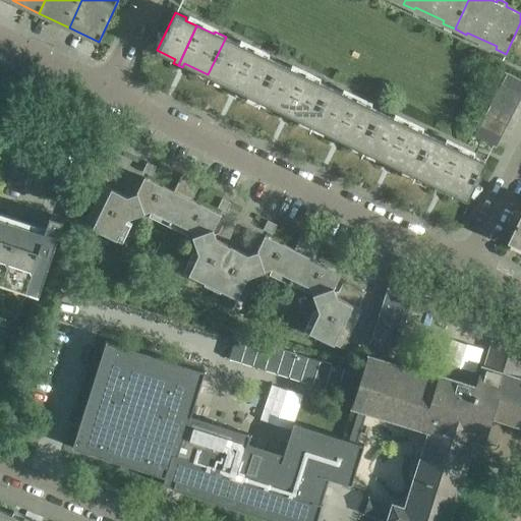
[(226,37),(208,74),(226,83),(225,88),(229,90),(248,51),(236,45),(238,43),(226,37)]
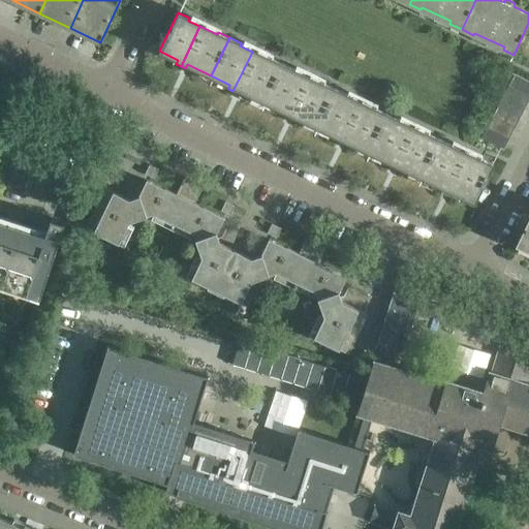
[(252,52),(232,91),(238,93),(239,90),(263,101),(282,62),(270,57),(269,60),(252,52)]
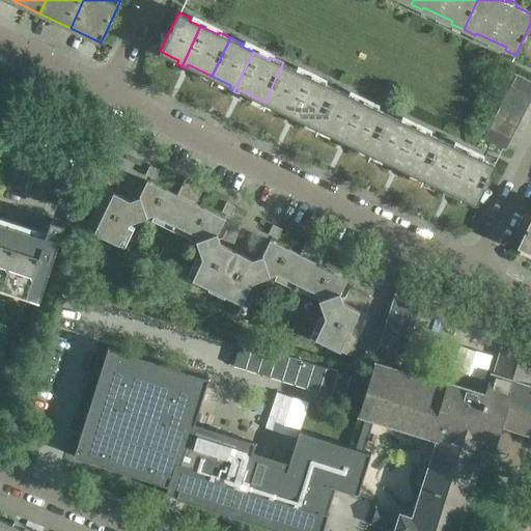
[(283,62),(264,102),(283,111),(281,114),(285,116),(305,76),(294,71),(295,67),(283,62)]
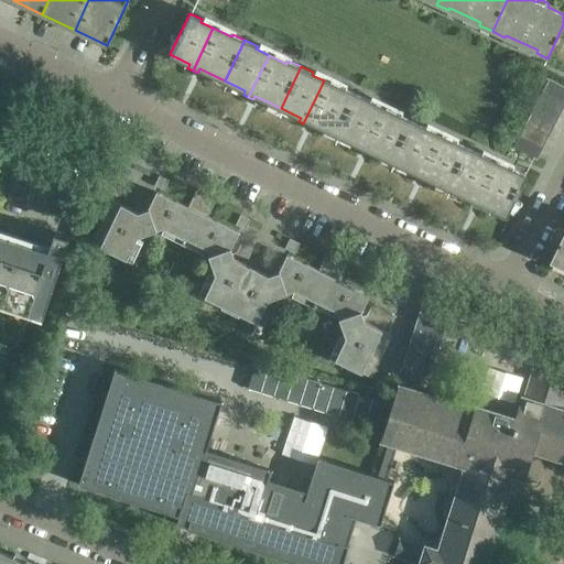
[(563,86),(549,78),(542,90),(563,101),(563,86)]
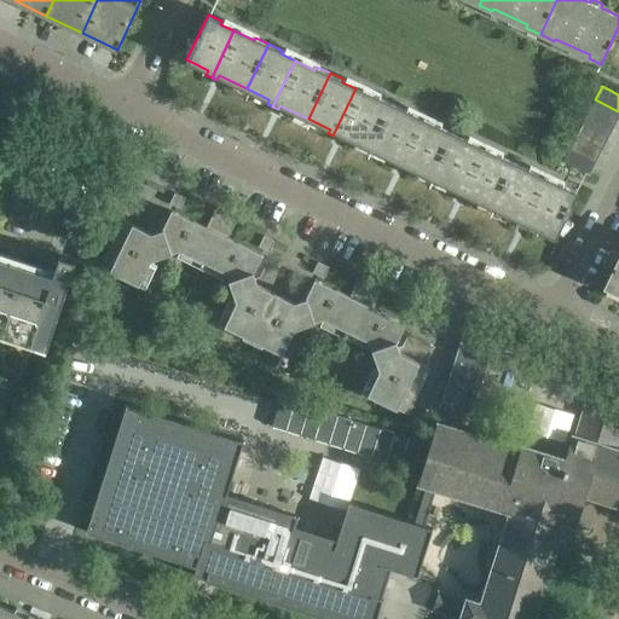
[(356,88),(333,136),(339,138),(341,134),(370,148),(392,103),(377,96),(376,99),(356,88)]
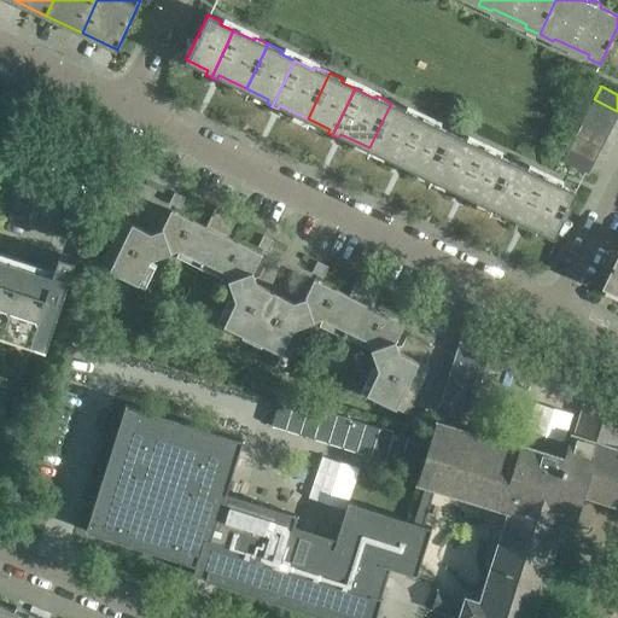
[(617,111),(594,99),(588,111),(613,124),(617,116),(617,111)]
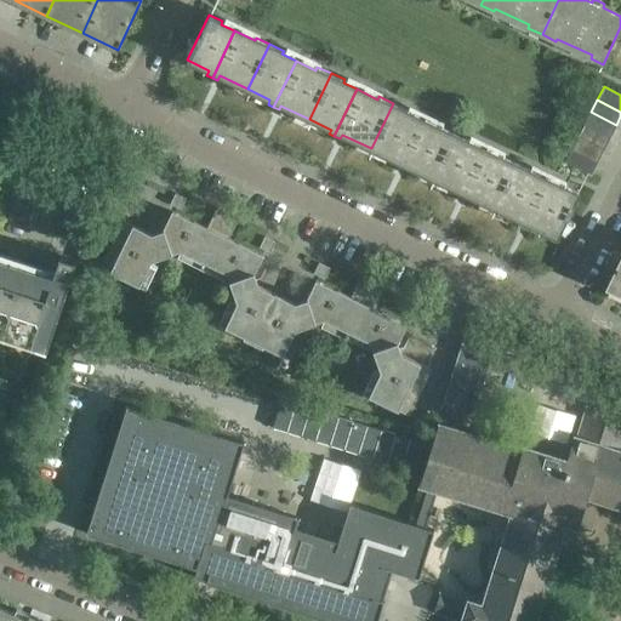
[(393,103),(371,148),(392,159),(391,163),(396,166),(419,119),(405,112),(406,109),(393,103)]
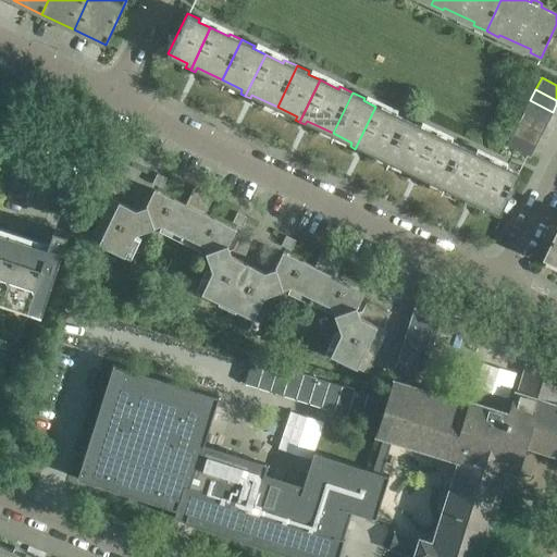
[(530,100),(524,111),(547,123),(553,112),(530,100)]
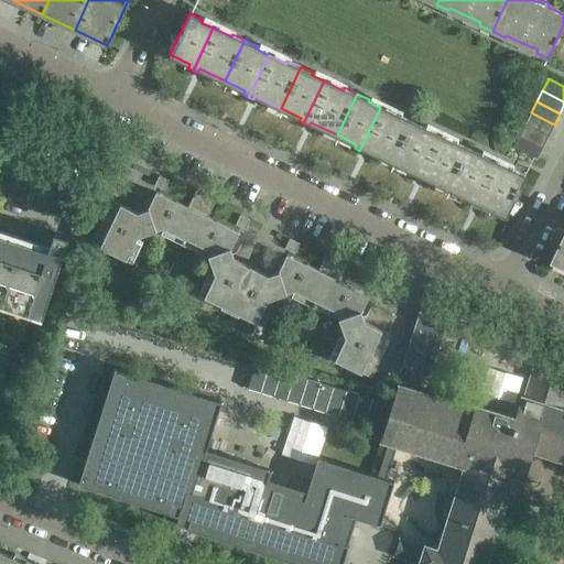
[(380,108),(359,151),(364,153),(366,149),(392,162),(413,120),(400,114),(399,117),(380,108)]
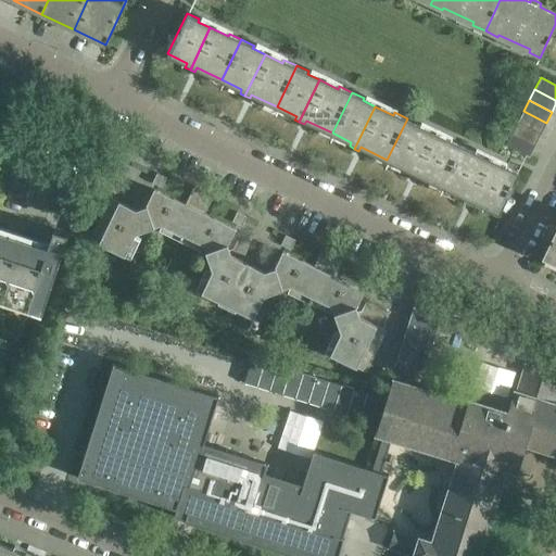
[(523,111),(518,122),(541,134),(546,123),(523,111)]
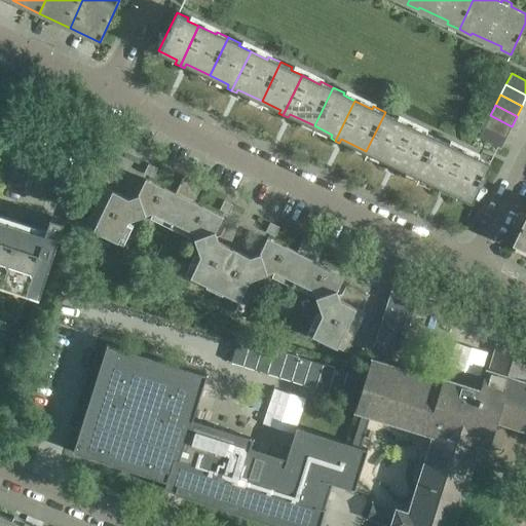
[(385,112),(366,151),(384,159),(382,163),(390,166),(409,127),(395,120),(397,117),(385,112)]
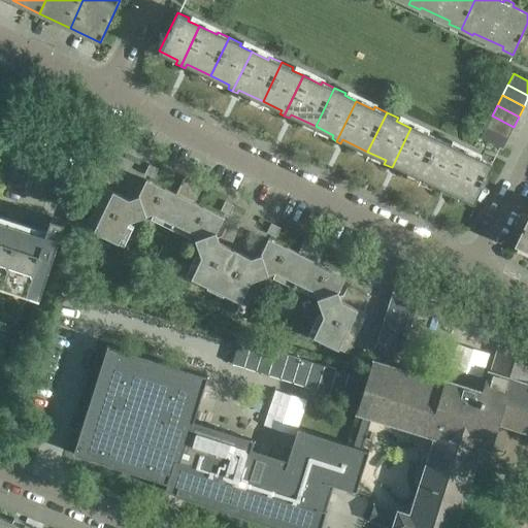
[(492,116),(486,126),(508,138),(514,127),(492,116)]
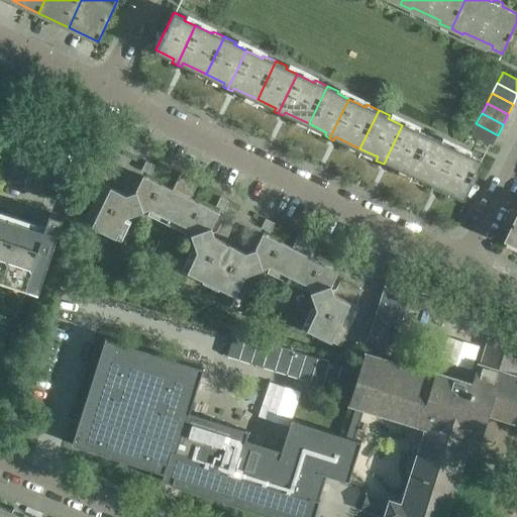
[(476,123),(471,134),(492,145),(498,135),(476,123)]
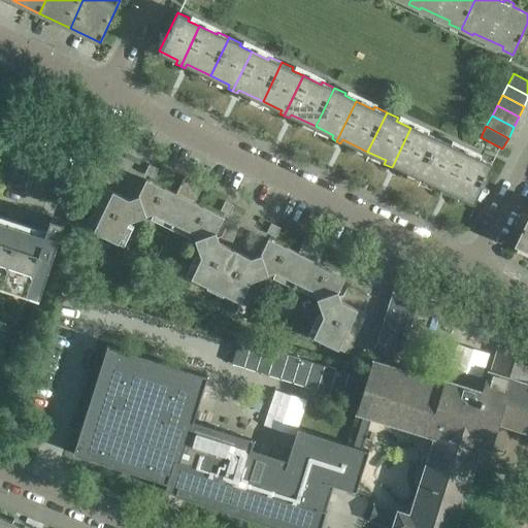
[(410,128),(392,167),(396,170),(398,166),(421,176),(439,138),(427,132),(426,135),(410,128)]
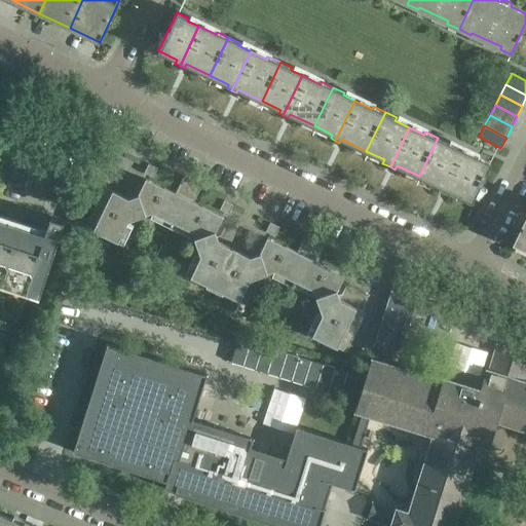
[(438,138),(419,176),(440,186),(438,190),(442,192),(461,152),(447,145),(448,143),(438,138)]
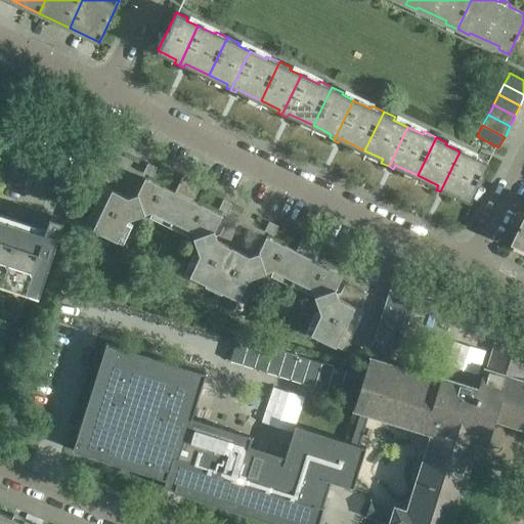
[(460,151),(440,191),(445,193),(446,189),(469,201),(487,162),(475,156),(474,159),(460,151)]
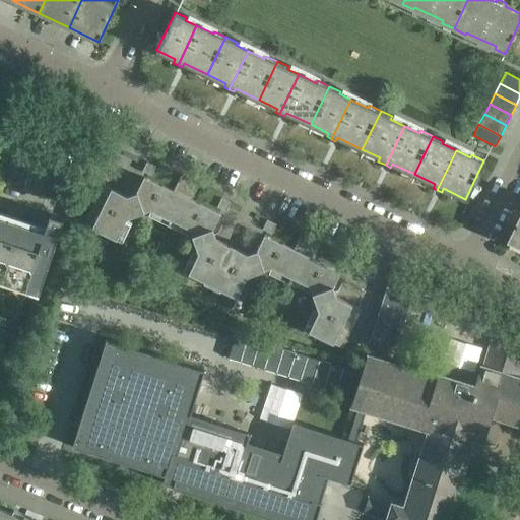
[(155,166),(146,161),(142,171),(151,175),(155,166)]
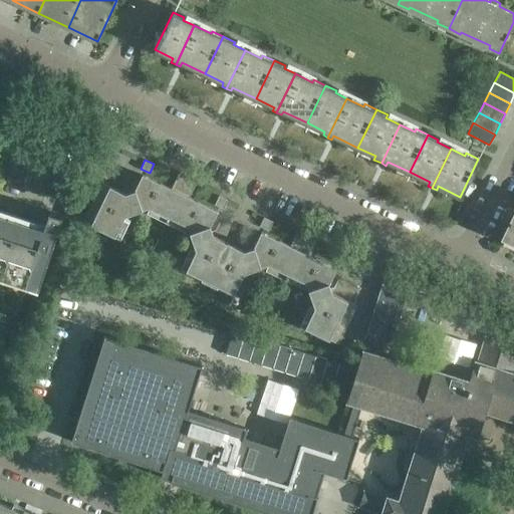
[(101,182),(82,219),(120,239),(131,219),(125,217),(150,208),(147,213),(166,222),(189,176),(180,171),(172,189),(143,175),(136,191),(125,194),(101,182)]
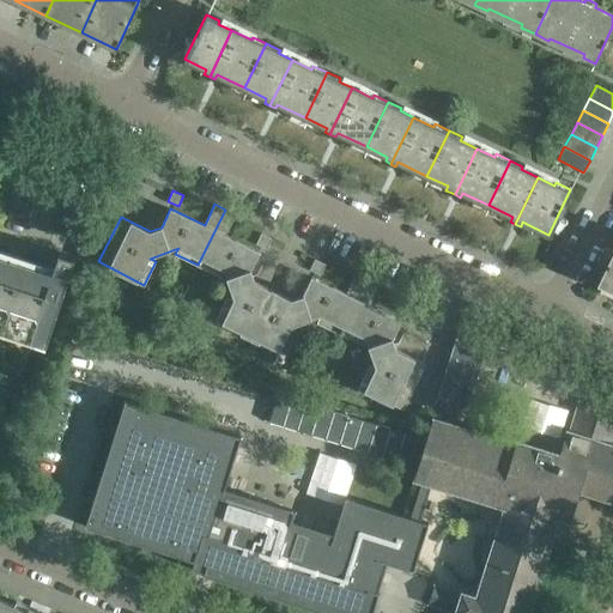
[(225,210),(214,230),(198,265),(220,277),(224,269),(234,298),(228,296),(217,320),(252,337),(273,290),(255,281),(252,269),(260,252),(225,235),(235,214),(225,210)]
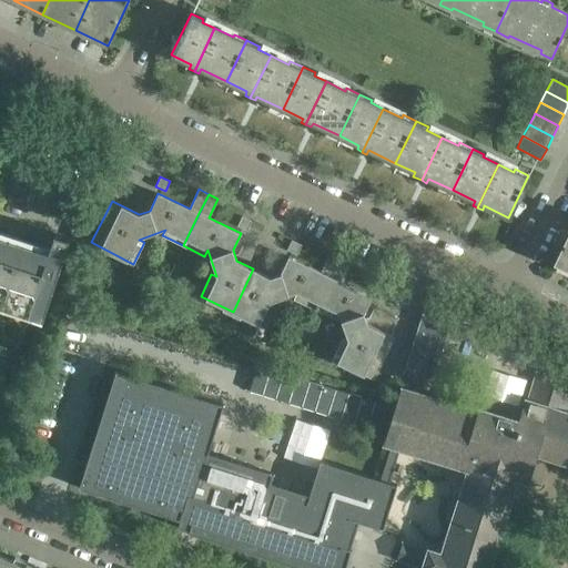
[(242,215),(237,225),(247,231),(252,221),(242,215)]
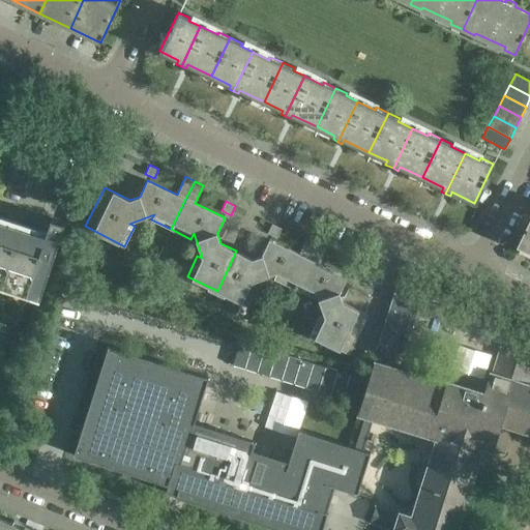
[(49,229),(0,212),(0,287),(39,300),(65,225),(52,219),(49,229)]
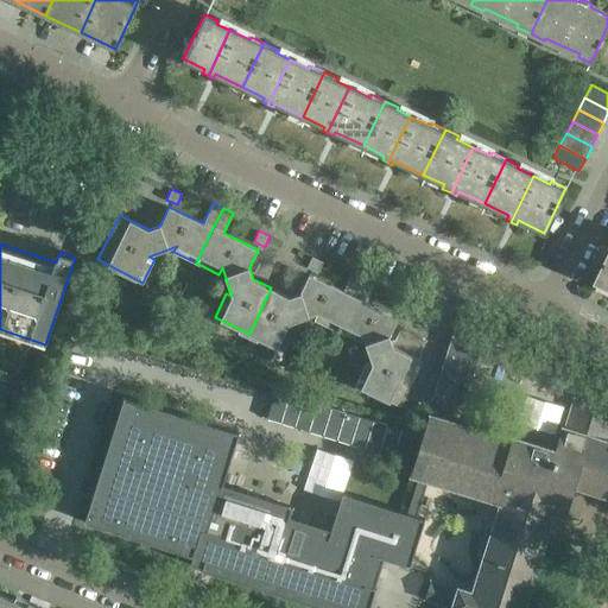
[(607,251),(594,282),(607,287),(607,251)]
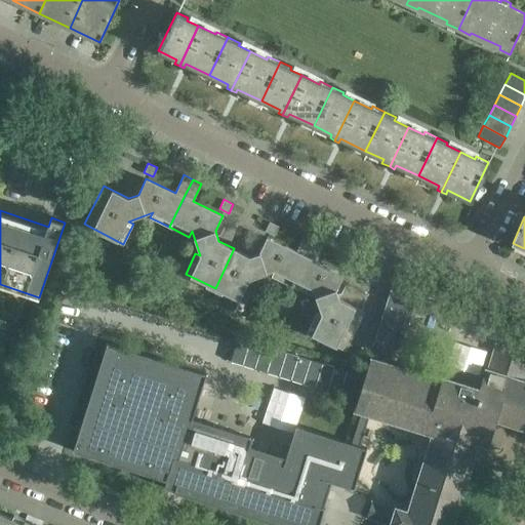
[(270,221),(266,231),(275,235),(279,226),(270,221)]
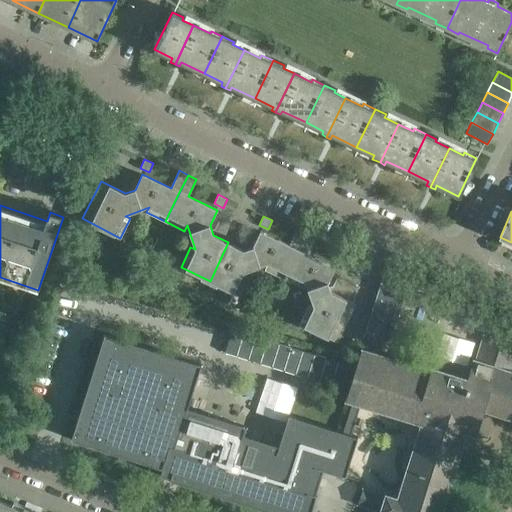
[(228,242),(210,281),(239,295),(248,274),(243,272),(260,266),(268,264),(265,269),(284,278),(286,273),(306,232),(297,228),(289,245),(261,231),(254,247),(244,250),(228,242)]
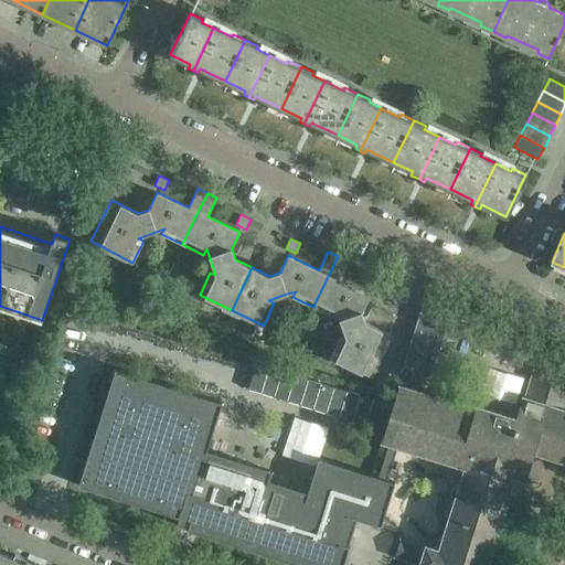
[(338,256),(316,301),(313,307),(333,318),(337,311),(347,337),(341,334),(329,358),(372,377),(392,336),(365,322),(362,311),(370,295),(339,279),(348,260),(338,256)]
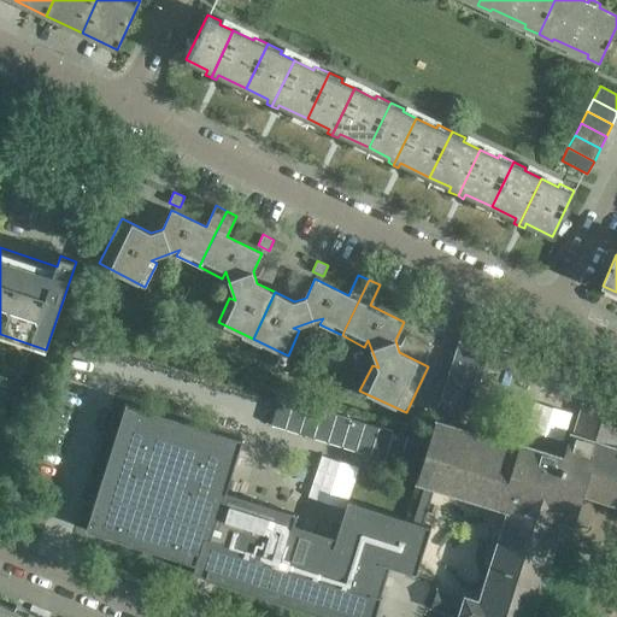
[(417,309),(406,303),(401,313),(411,319),(417,309)]
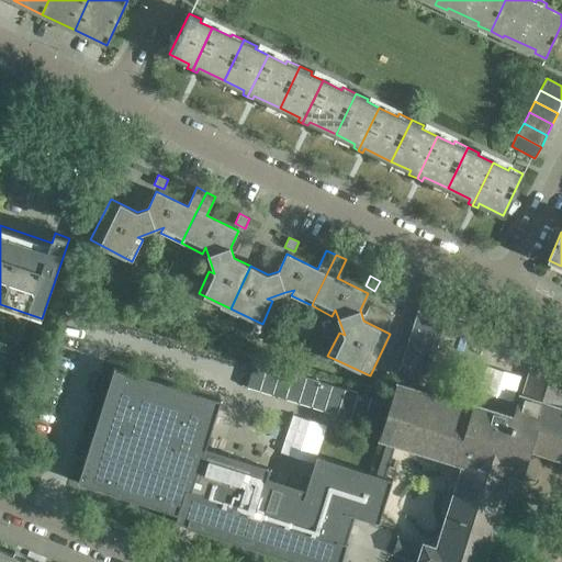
[(510,471),(519,445),(530,448),(561,457),(561,409),(559,409),(561,397),(561,379),(531,370),(523,398),(520,397),(514,418),(474,406),(474,409),(417,392),(422,377),(429,371),(430,369),(444,325),(445,321),(418,308),(408,340),(394,383),(395,386),(397,388),(394,400),(382,437),(388,439),(375,474),(368,472),(357,469),(317,456),(316,456),(306,490),(268,478),(270,469),(205,448),(221,401),(114,368),(87,457),(86,458),(83,464),(78,483),(165,510),(178,515),(176,523),(187,526),(187,527),(195,530),(298,561),(341,561),(348,543),(346,543),(352,523),(355,516),(370,520),(379,524),(380,521),(383,510),(393,480),(385,478),(396,442),(451,459),(454,452),(468,457),(450,510),(442,536),(441,541),(438,550),(425,546),(424,548),(398,540),(394,553),(419,561),(418,561),(482,561),(489,541),(498,510),(502,499),(510,471)]
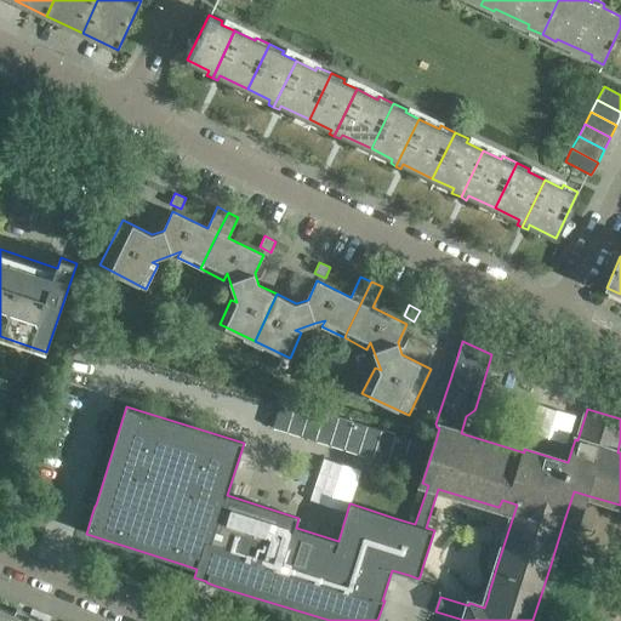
[(354,357),(357,364),(365,360),(363,354),(354,357)]
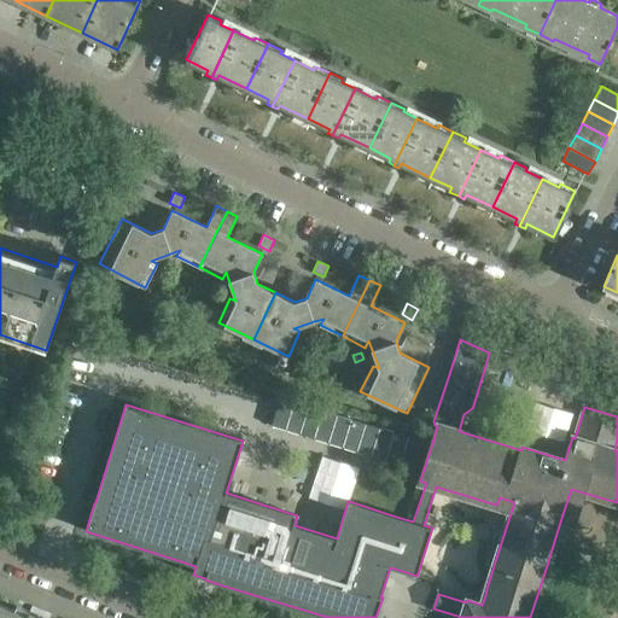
[(12,379),(0,374),(0,385),(9,389),(12,379)]
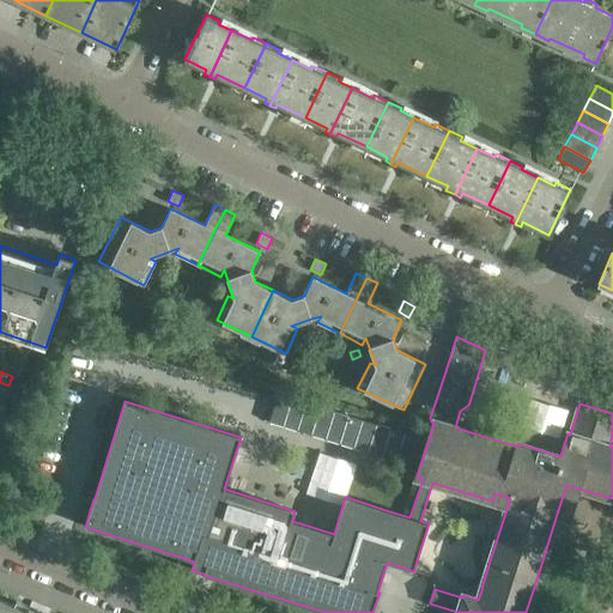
[(416,443),(368,428),(275,399),(267,425),(359,455),(407,469),(416,443)]
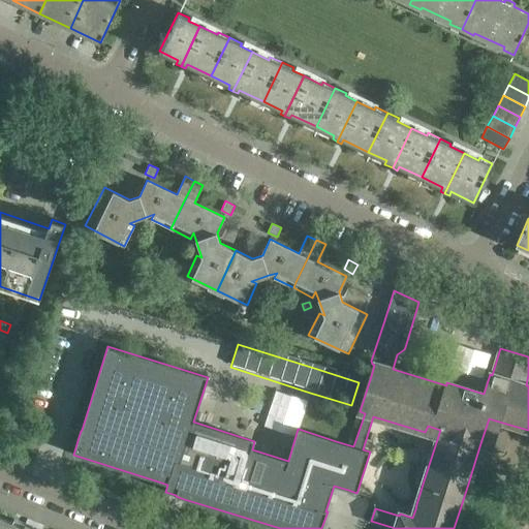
[(0,517),(0,528),(35,528),(36,528),(26,524),(25,528),(0,517)]
